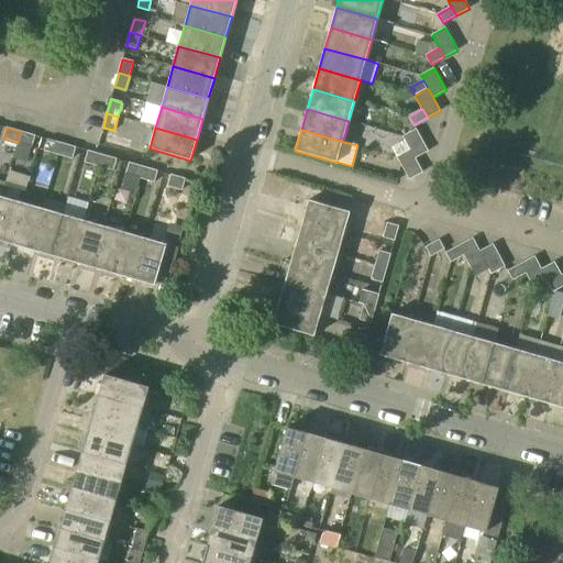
[(429,152),(421,139),(417,130),(404,136),(405,140),(410,148),(416,158),(429,152)]
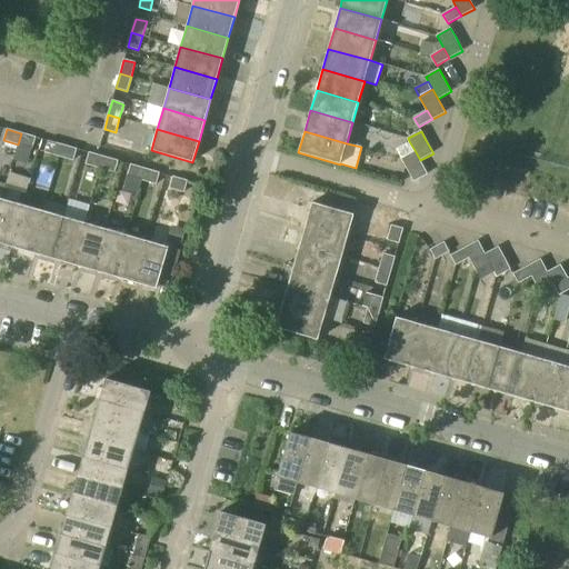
[(32,149),(36,137),(21,133),(18,145),(32,149)]
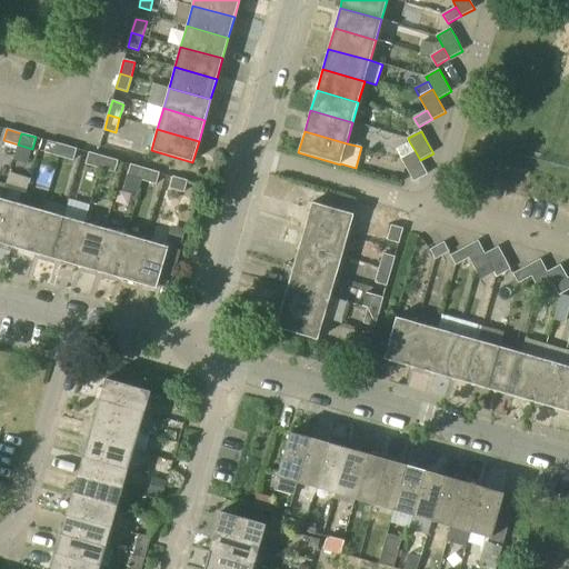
[(60,157),(63,146),(48,141),(45,152),(60,157)]
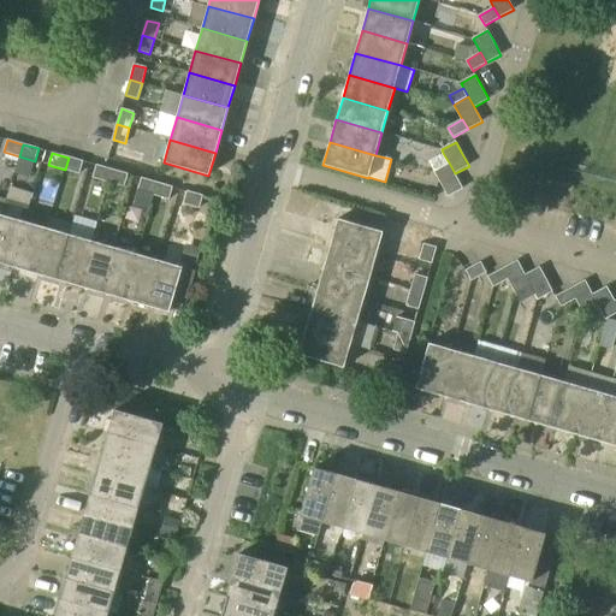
[(443,153),(428,161),(434,172),(449,163),(443,153)]
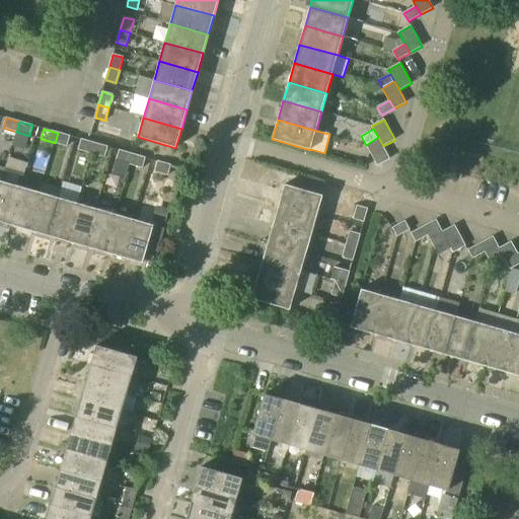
[(16,132),(15,137),(28,140),(29,136),(16,132)]
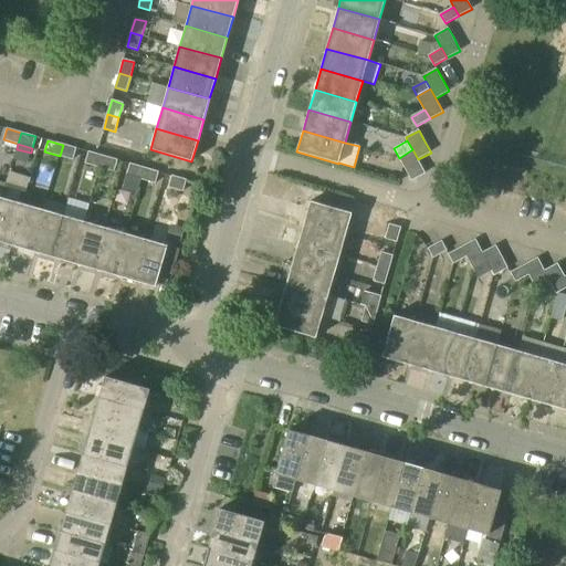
[(73,159),(76,148),(63,145),(60,156),(73,159)]
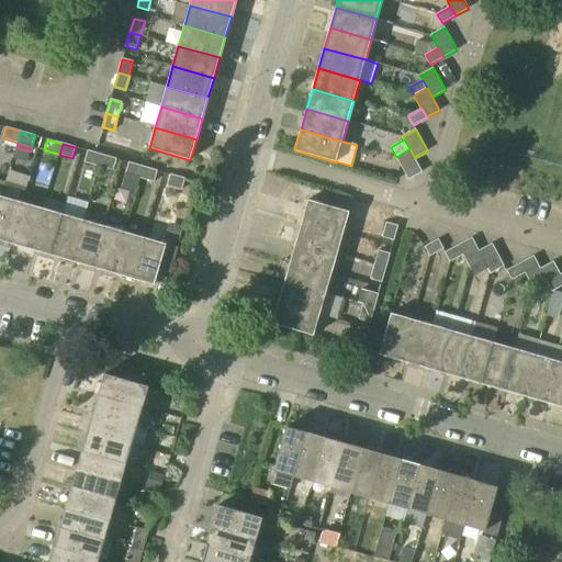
[(423,171),(415,158),(409,148),(396,157),(402,166),(408,179),(423,171)]
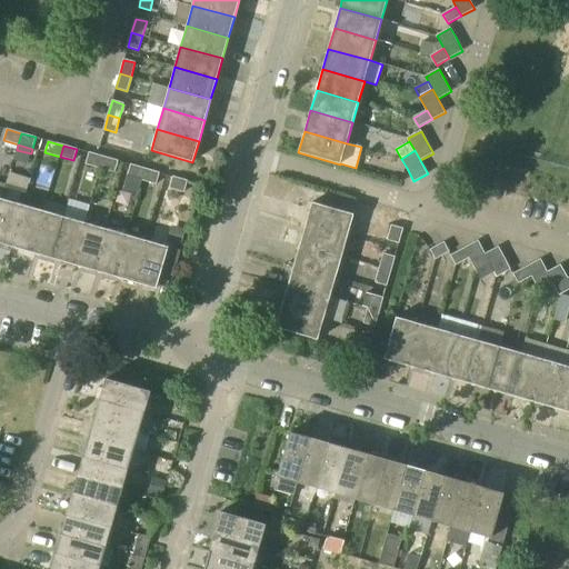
[(101,168),(105,157),(89,152),(87,165),(101,168)]
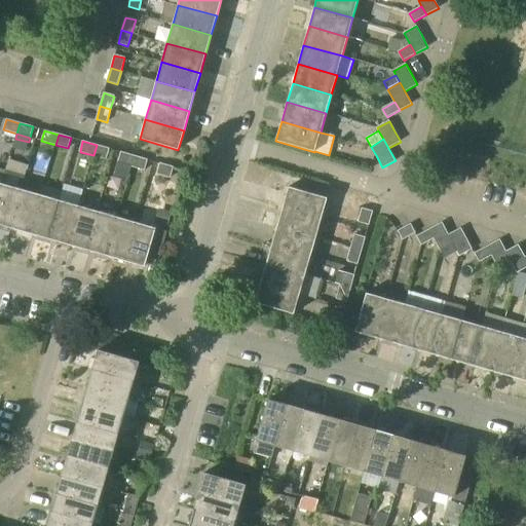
[(106,159),(109,149),(97,145),(94,155),(106,159)]
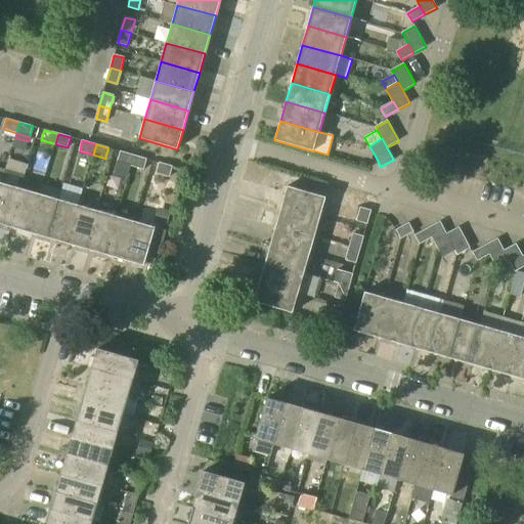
[(131,166),(134,156),(121,151),(118,162),(131,166)]
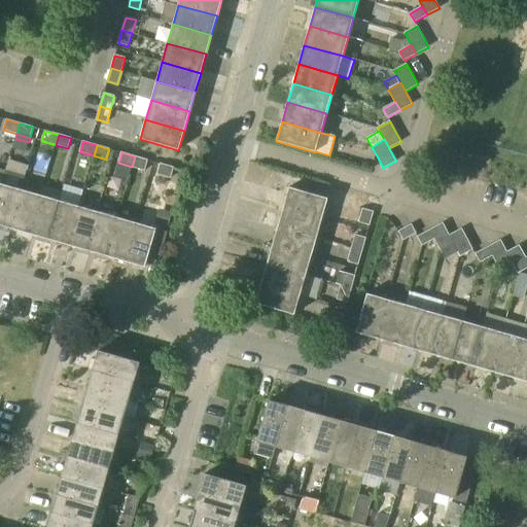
[(144,171),(147,161),(135,156),(132,167),(144,171)]
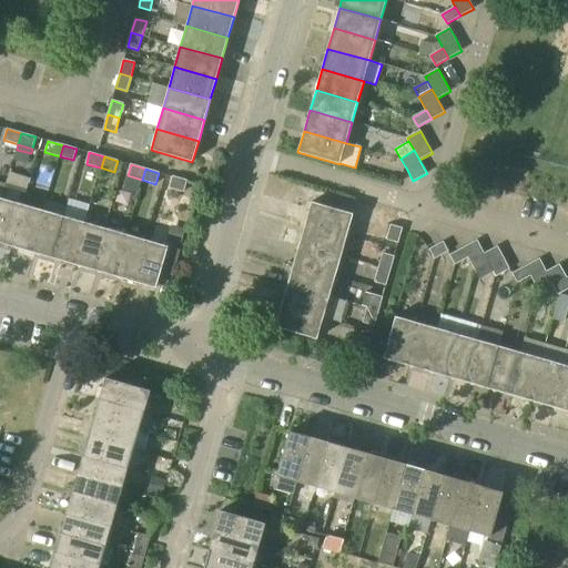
[(188,181),(172,176),(170,188),(184,192),(188,181)]
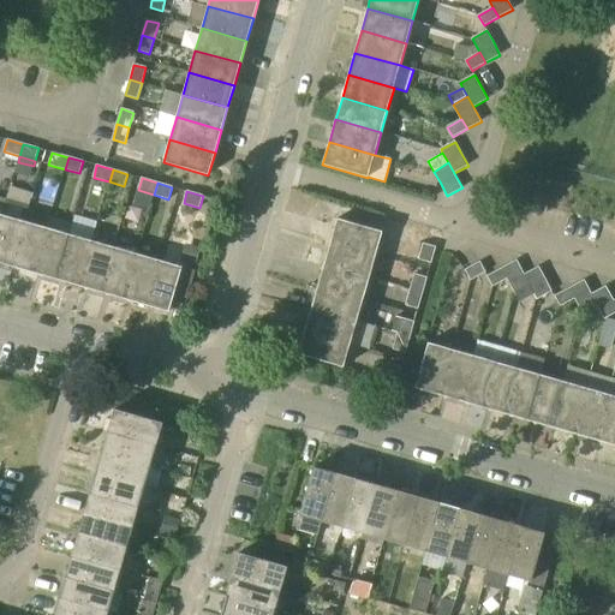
[(25,222),(3,215),(0,224),(0,263),(12,267),(25,222)]
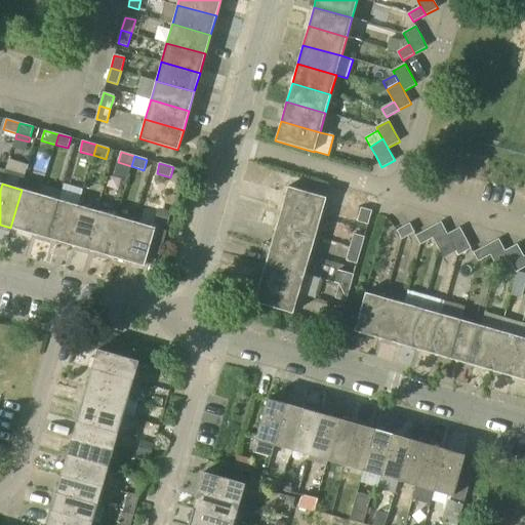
[(66,184),(62,196),(80,202),(83,189),(66,184)]
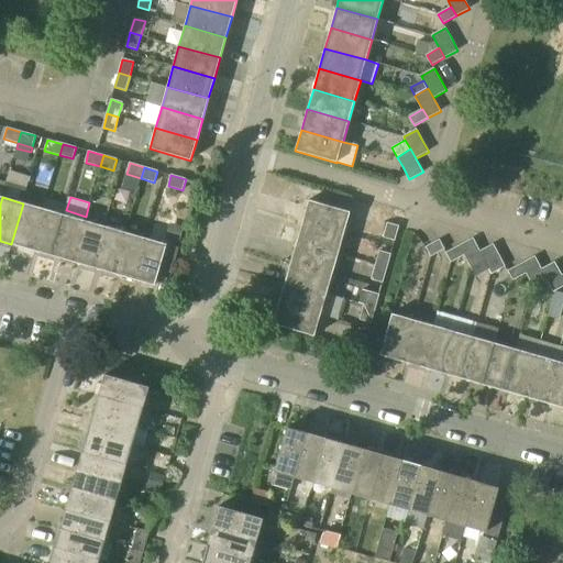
[(302,222),(343,233),(350,212),(308,200),(302,222)]
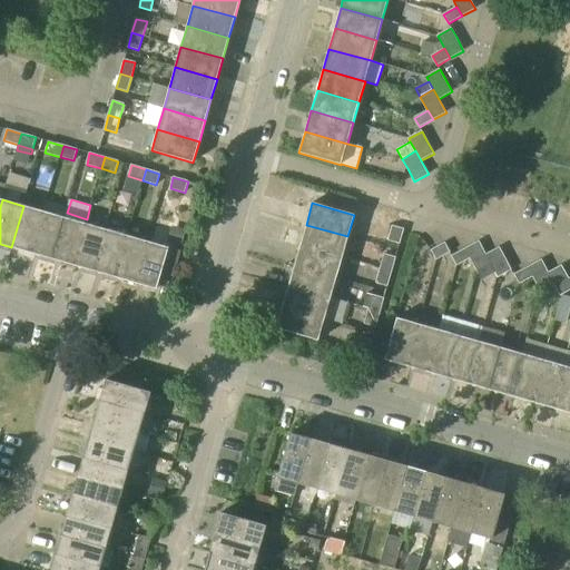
[(31,254),(43,212),(23,206),(11,247),(31,254)]
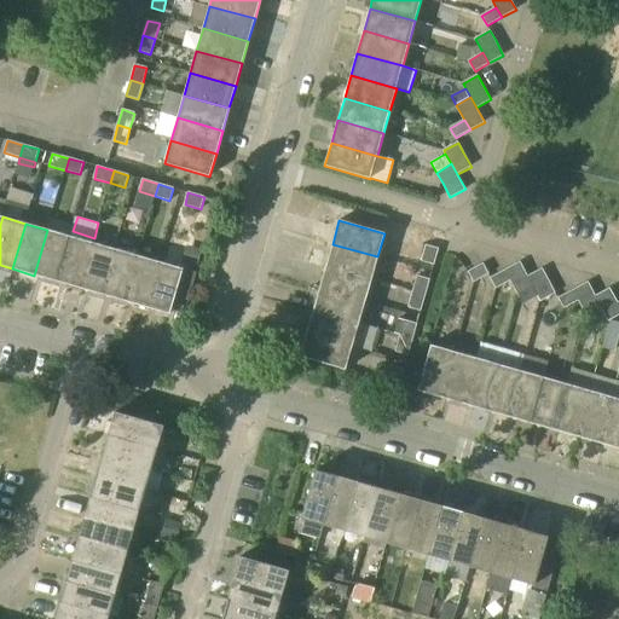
[(57,282),(70,236),(47,230),(34,276),(57,282)]
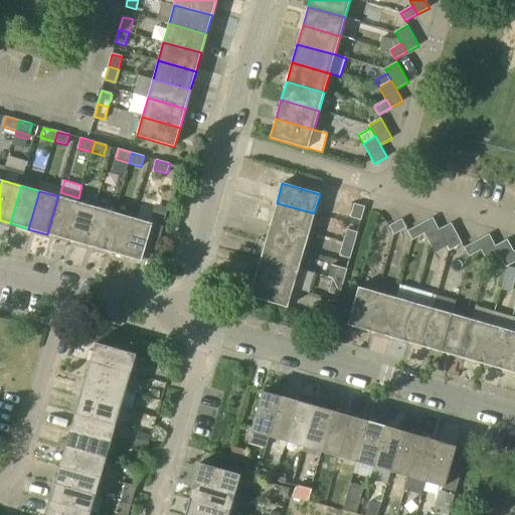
[(47,234),(66,239),(76,202),(58,196),(47,234)]
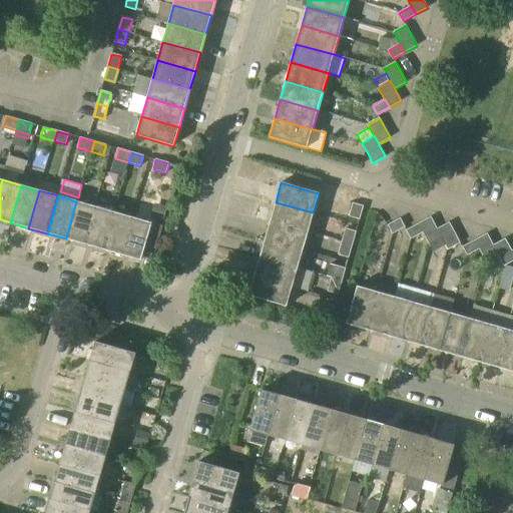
[(84,244),(95,206),(76,201),(66,238),(84,244)]
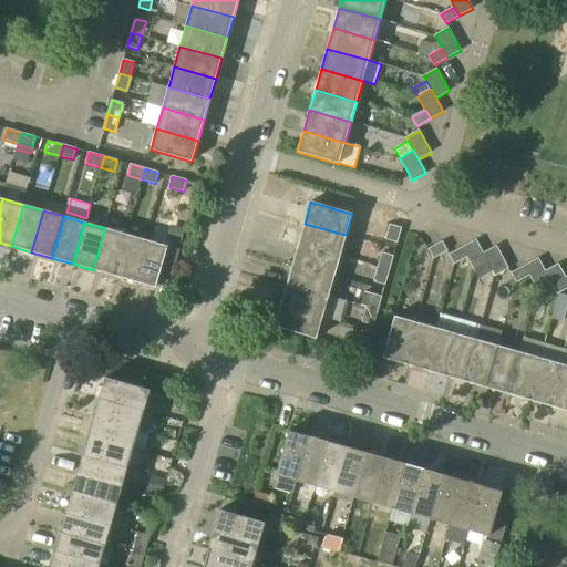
[(186,228),(172,224),(167,240),(182,245),(186,228)]
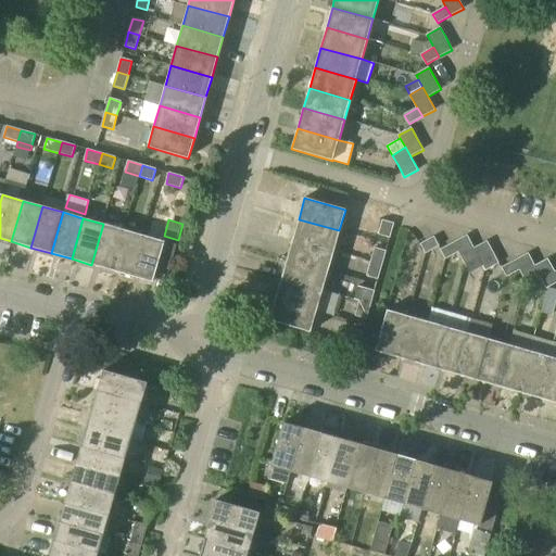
[(352,235),(339,230),(299,219),(292,239),(333,251),(346,254),(352,235)]
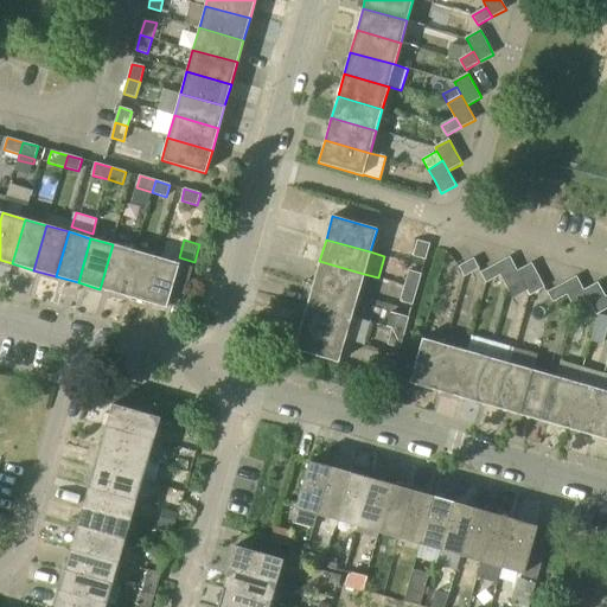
[(429,246),(417,242),(413,257),(425,261),(429,246)]
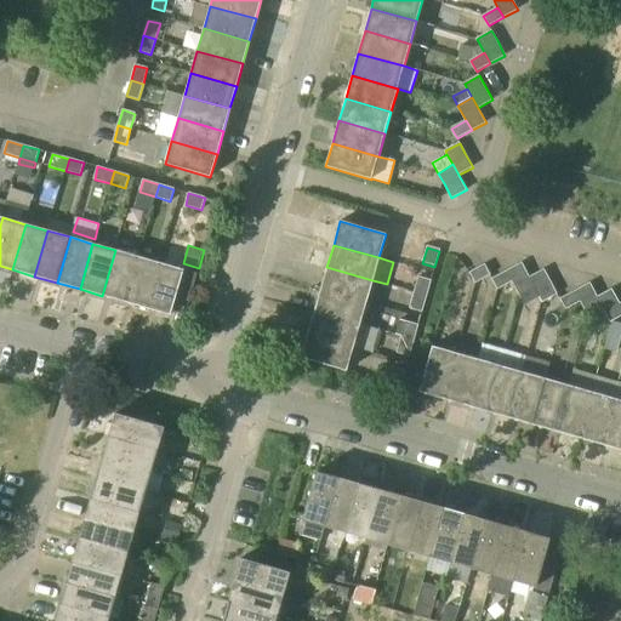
[(125,302),(137,256),(115,250),(102,296),(125,302)]
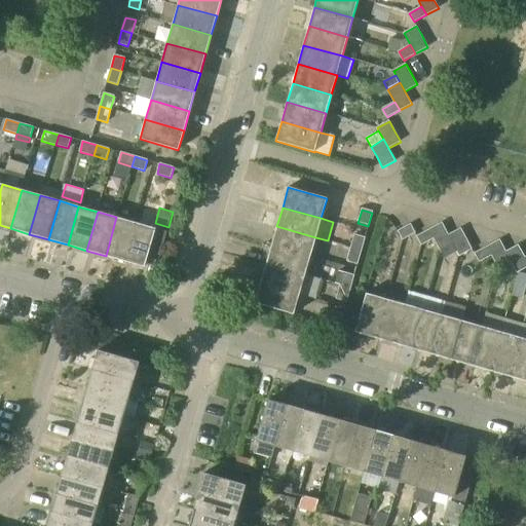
[(124,261),(136,223),(116,217),(106,256),(124,261)]
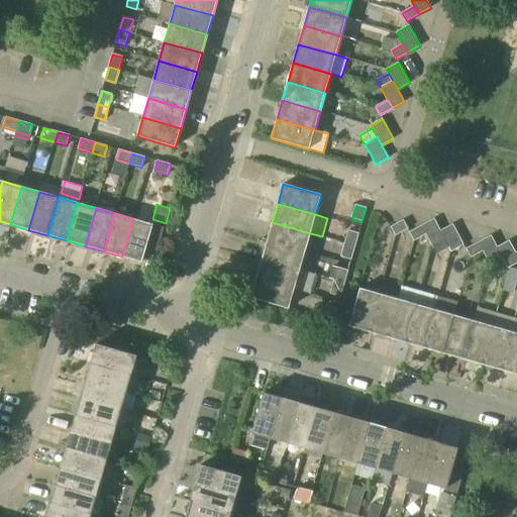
[(158,250),(165,228),(133,219),(122,256),(142,263),(146,247),(158,250)]
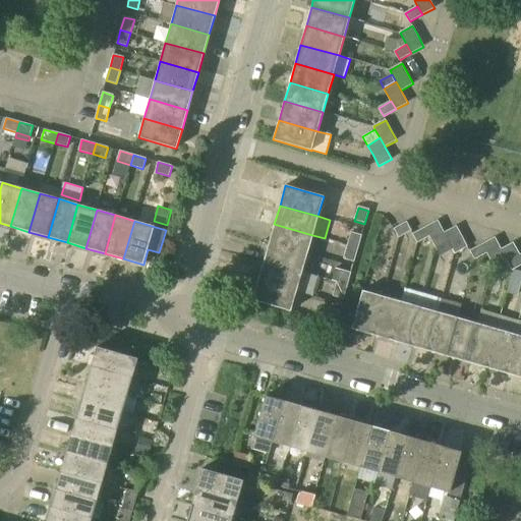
[(452,249),(444,233),(438,221),(425,228),(429,237),(431,240),(440,255),(452,249)]
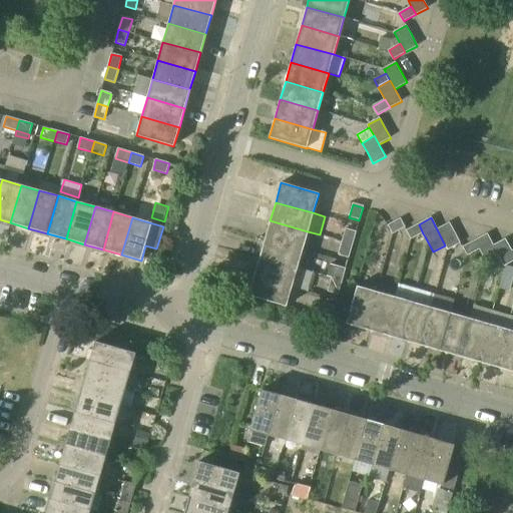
[(393,234),(405,227),(401,219),(389,225),(393,234)]
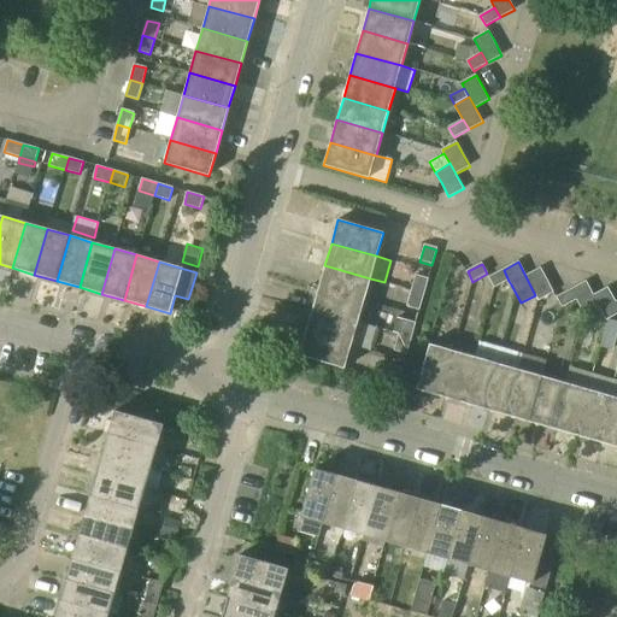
[(364,300),(370,278),(324,265),(318,288),(364,300)]
